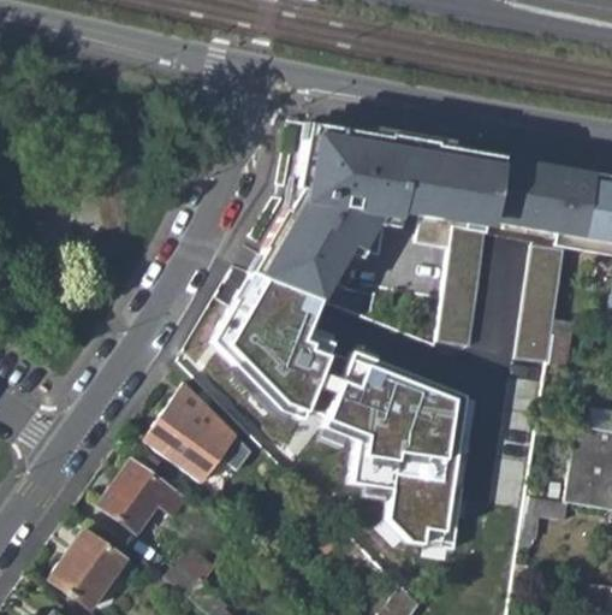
[(500,158),(306,124),(295,189),(299,190),(286,212),(285,211),(262,249),(265,250),(259,261),(253,277),(318,302),(349,252),(360,255),(376,222),(369,219),(370,213),(397,218),(397,211),(421,216),(416,241),(450,247),(453,228),(487,234),(489,234),(491,222),(558,234),(556,246),(564,247),(611,255),(611,185),(588,182),(590,173),(500,158)]
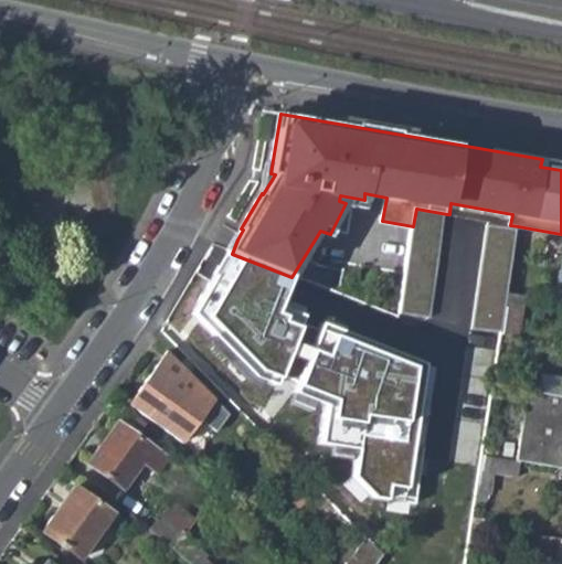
[(416,209),(400,317),(431,321),(447,214),(416,209)]
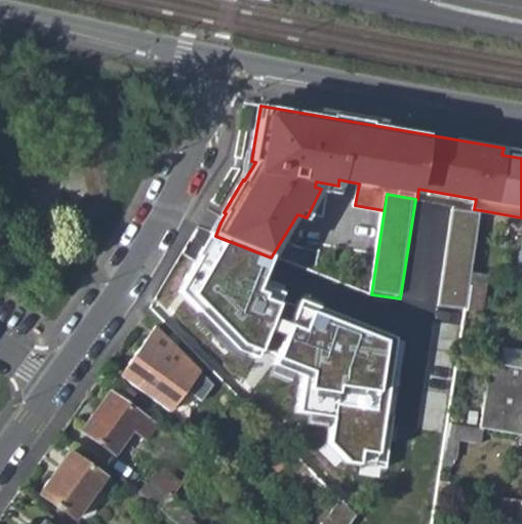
[(456,206),(441,303),(467,307),(470,285),(481,210),(474,209),(456,206)]
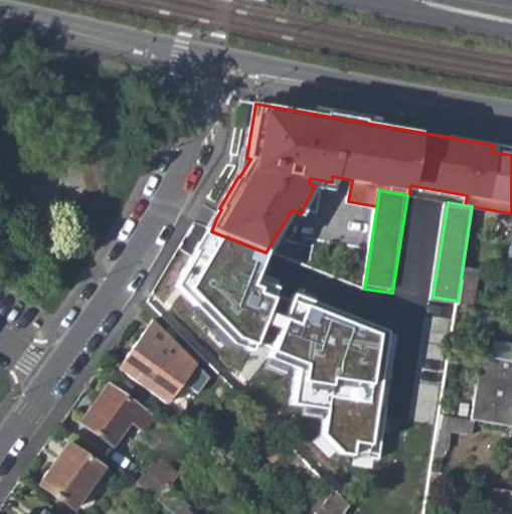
[(207,230),(177,282),(233,343),(254,350),(259,340),(272,346),(269,355),(298,367),(294,403),(304,405),(303,414),(320,416),(323,434),(316,440),(332,458),(339,452),(341,454),(355,457),(355,465),(376,467),(376,458),(381,458),(398,333),(295,291),(285,315),(271,309),(276,296),(272,295),(276,285),(258,279),(266,252),(207,230)]
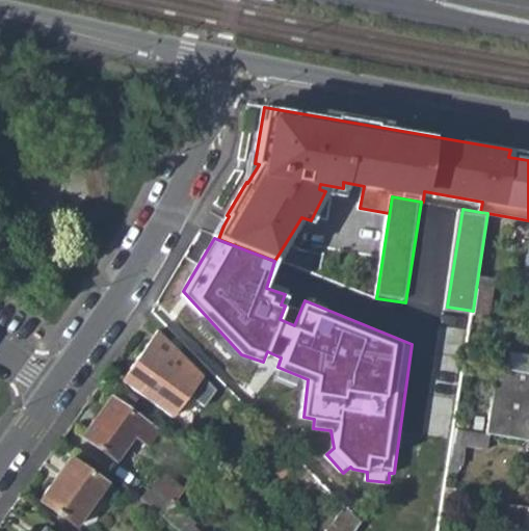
[(473,311),(472,315),(487,317),(492,292),(476,289),(473,311)]
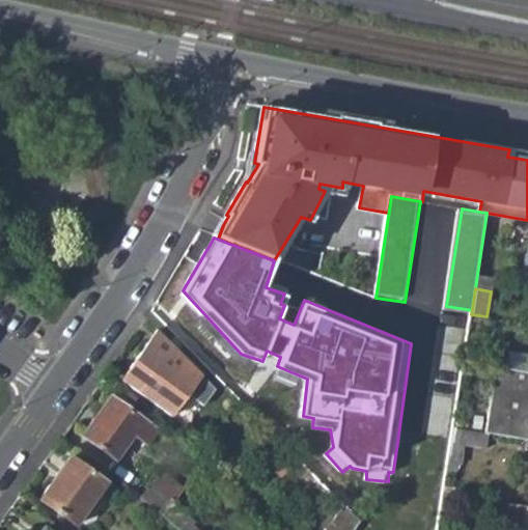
[(445,310),(411,529),(439,529),(452,440),(455,423),(471,314),(445,310)]
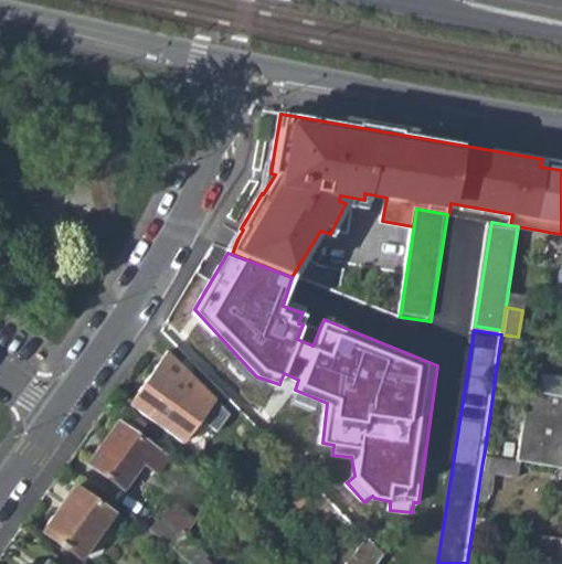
[(170,354),(134,406),(183,440),(216,398),(170,354)]
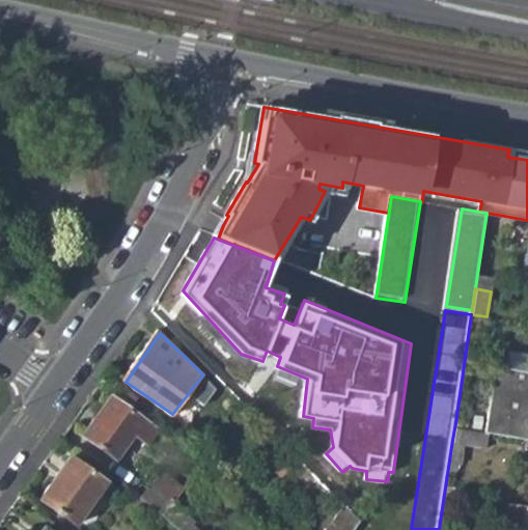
[(527,370),(495,365),(485,428),(492,430),(527,436),(527,370)]
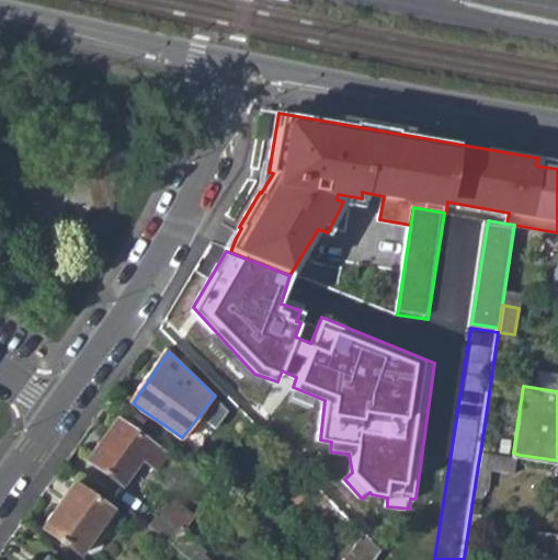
[(121,421),(92,461),(124,484),(144,458),(158,467),(167,454),(121,421)]
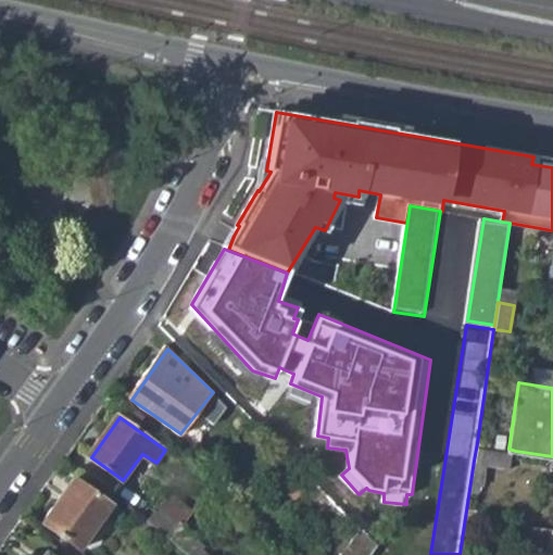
[(477,443),(474,461),(513,467),(515,451),(508,449),(477,443)]
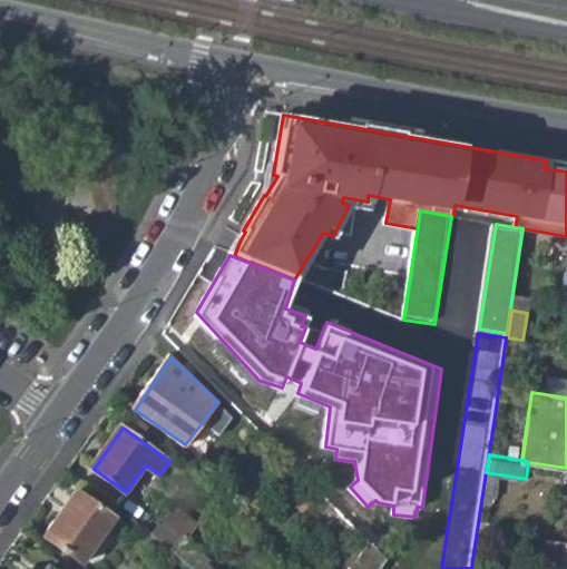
[(77,492),(46,536),(84,563),(115,520),(77,492)]
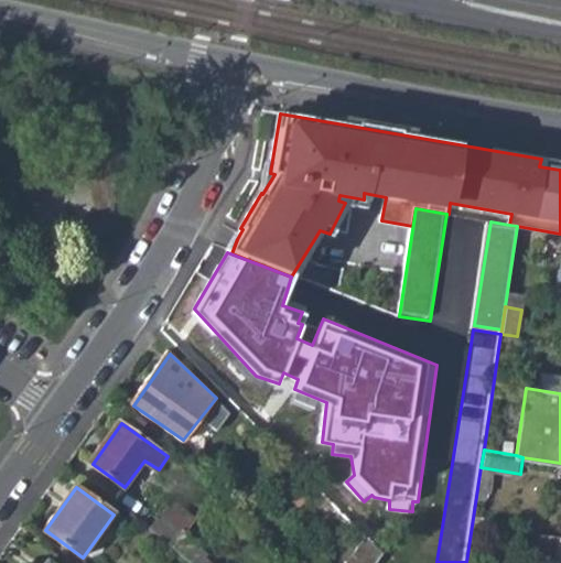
[(175,498),(152,527),(201,562),(203,562),(213,551),(190,533),(201,518),(175,498)]
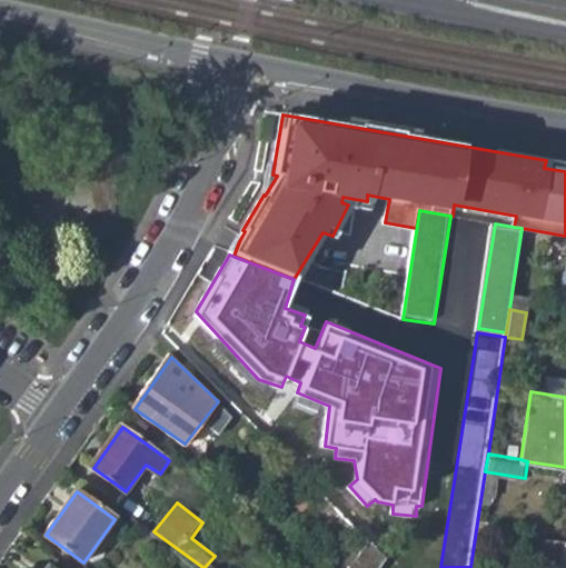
[(547,538),(544,555),(565,558),(565,541),(547,538)]
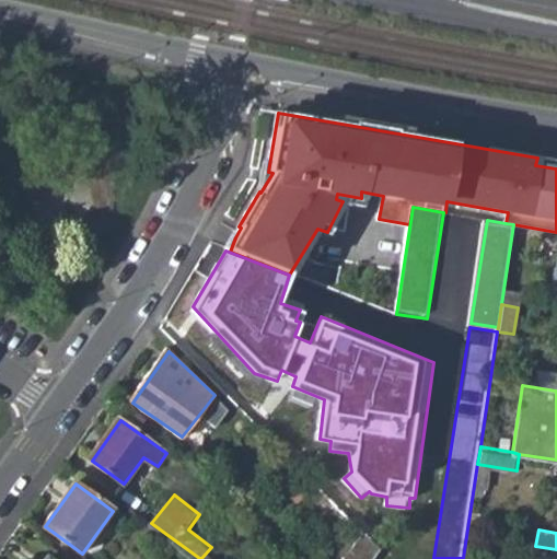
[(368,536),(349,558),(375,558),(383,550),(368,536)]
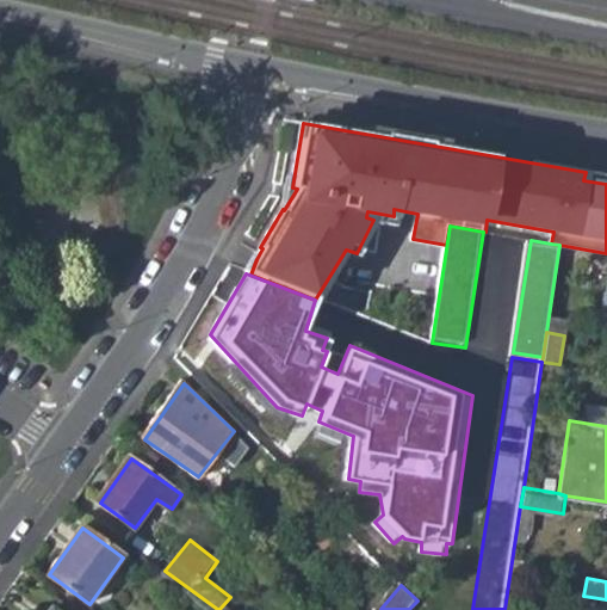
[(409,609),(434,609),(439,605),(423,593),(417,601),(409,609)]
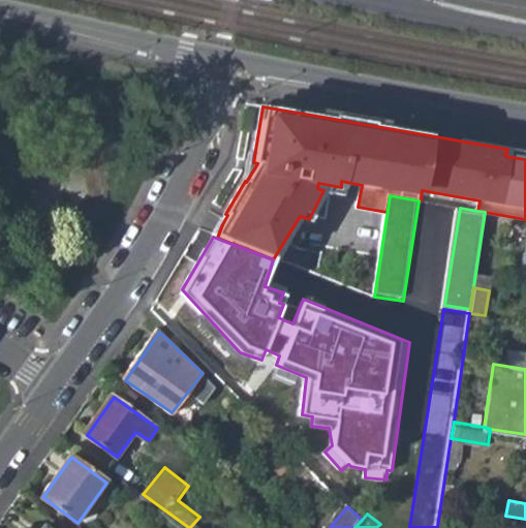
[(48,527),(31,516),(22,527),(48,527)]
